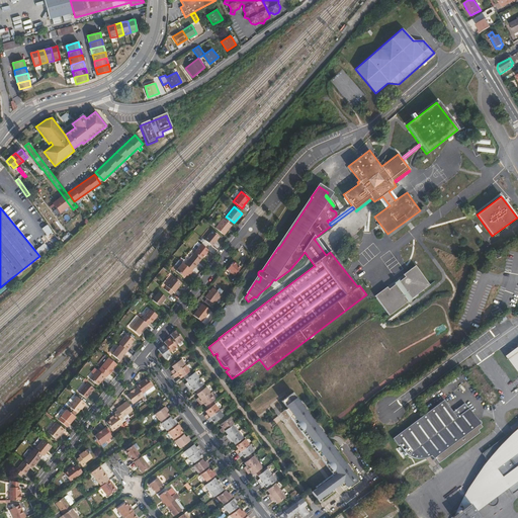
[(224,219),(216,228),(224,235),(232,226),(224,219)]
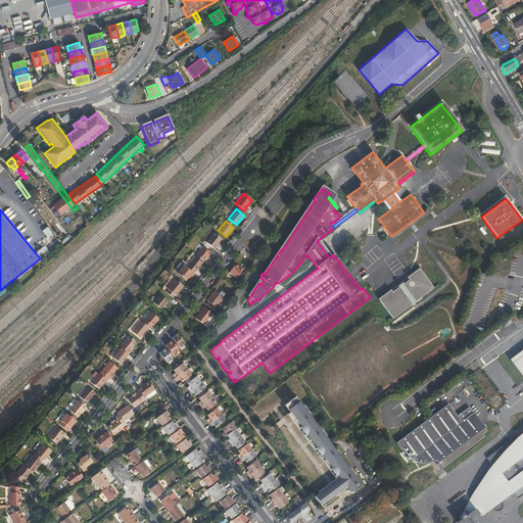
[(48,238),(53,234),(48,227),(43,231),(48,238)]
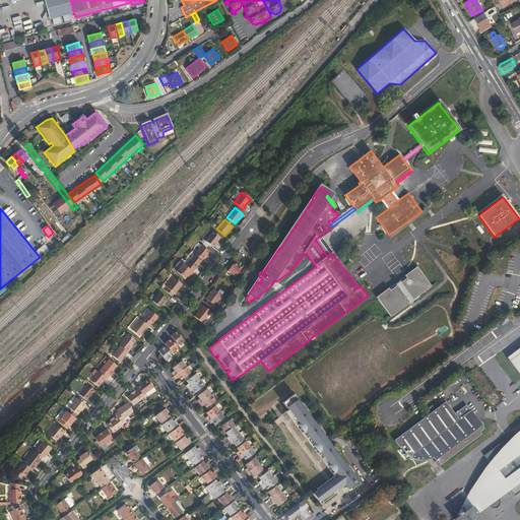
[(315,240),(316,241),(333,229),(332,226),(315,240)]
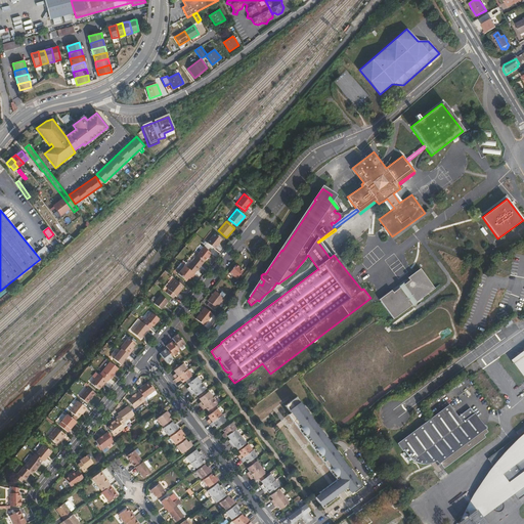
[(215,233),(207,243),(215,249),(222,239),(215,233)]
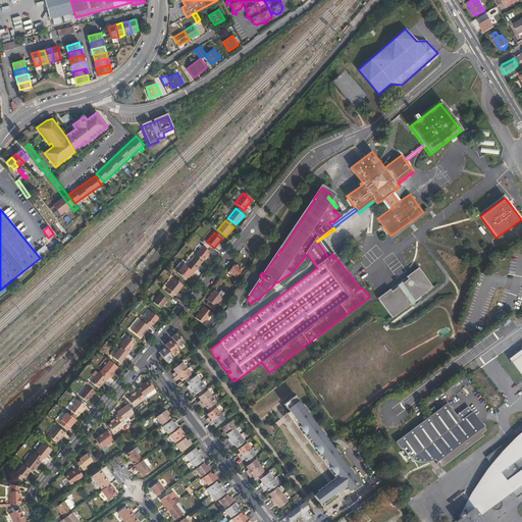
[(203,246),(196,254),(204,261),(210,252),(203,246)]
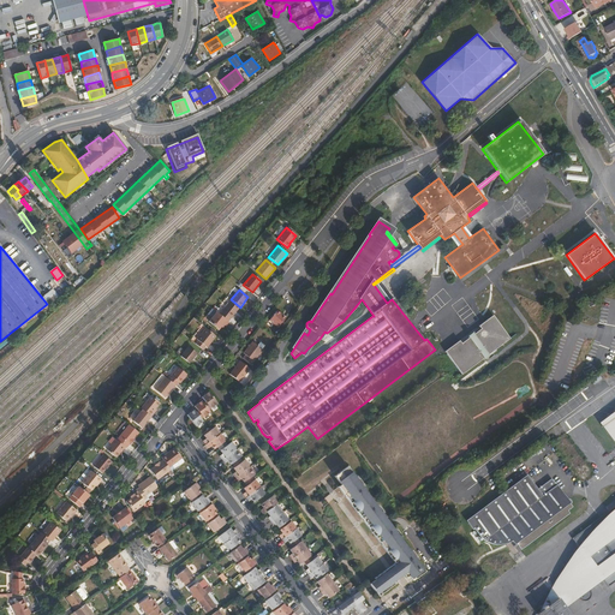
[(240,308),(231,299),(219,315),(228,322),(240,308)]
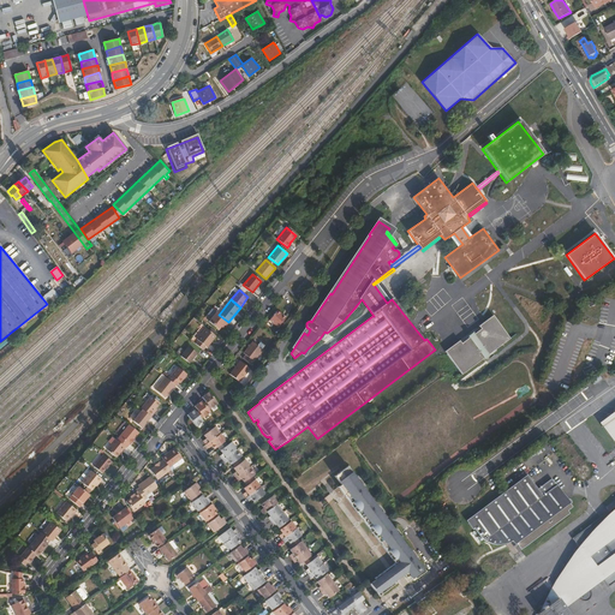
[(278,310),(269,321),(278,327),(286,317),(278,310)]
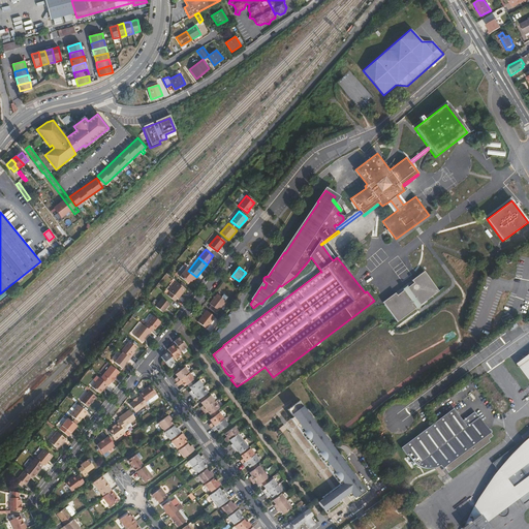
[(188,271),(186,269),(180,277),(188,284),(190,281),(192,279),(193,280),(194,281),(197,278),(196,277),(188,271)]
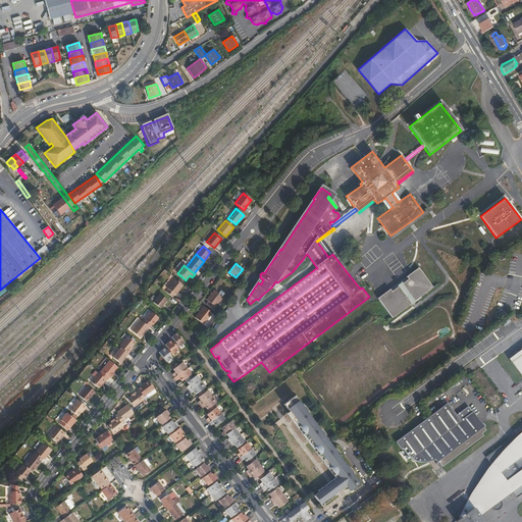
[(392,292),(379,301),(393,318),(433,288),(418,268),(407,276),(408,279),(402,283),(401,283),(400,283),(399,284),(398,285),(398,286),(398,288),(392,292)]
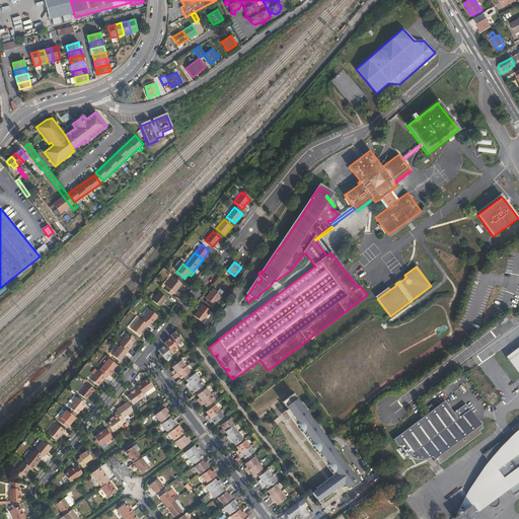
[(182,284),(173,277),(166,286),(167,287),(165,290),(171,295),(173,292),(174,293),(182,284)]
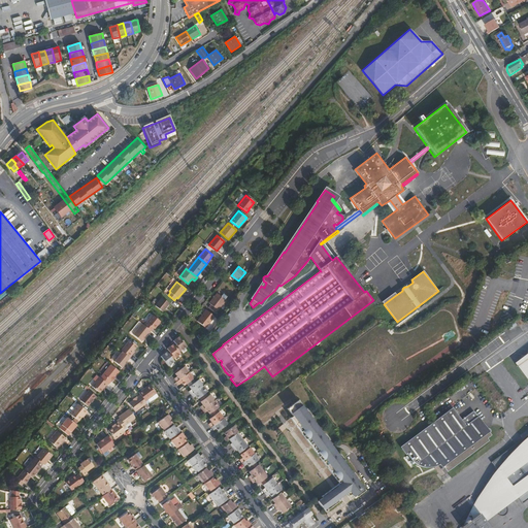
[(208,307),(216,314),(226,300),(225,300),(221,297),(217,293),(209,303),(210,304),(208,307)]
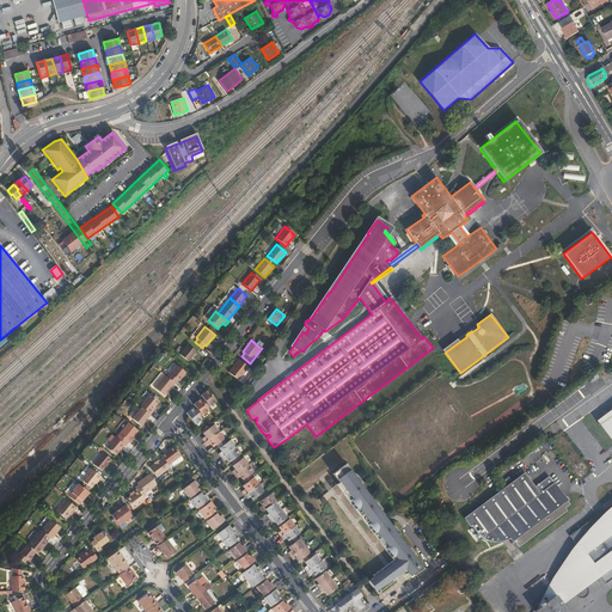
[(444,350),(445,353),(459,342),(457,340),(444,350)]
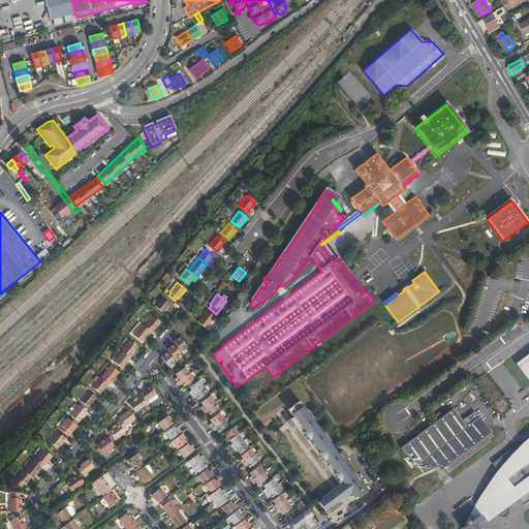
[(162,298),(155,306),(163,312),(169,304),(162,298)]
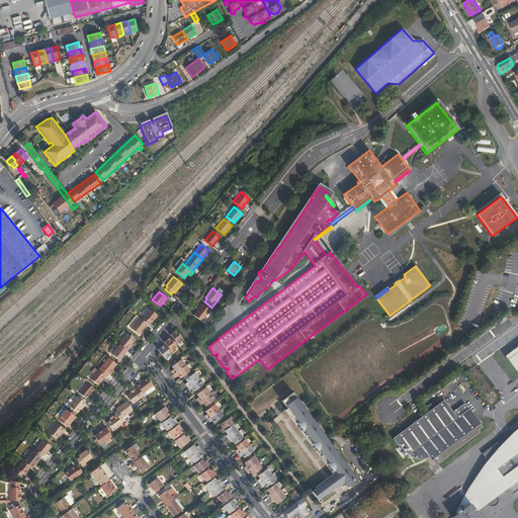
[(202,304),(193,315),(201,322),(210,311),(202,304)]
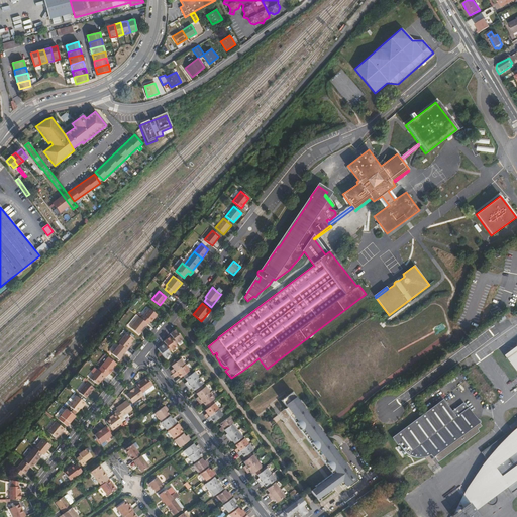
[(140,319),(147,324),(150,321),(151,322),(158,315),(149,308),(140,319)]
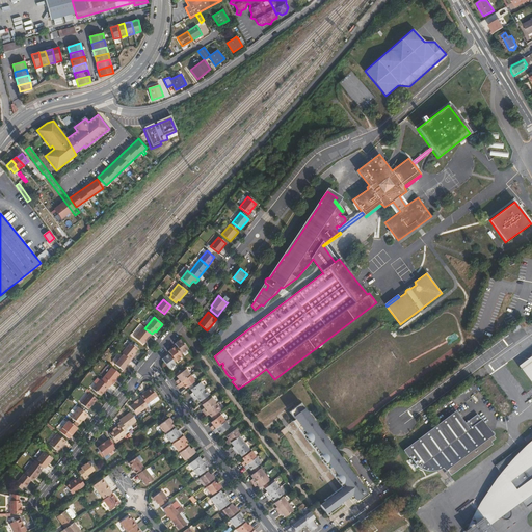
[(144,328),(142,326),(134,337),(142,344),(149,337),(150,337),(152,334),(144,328)]
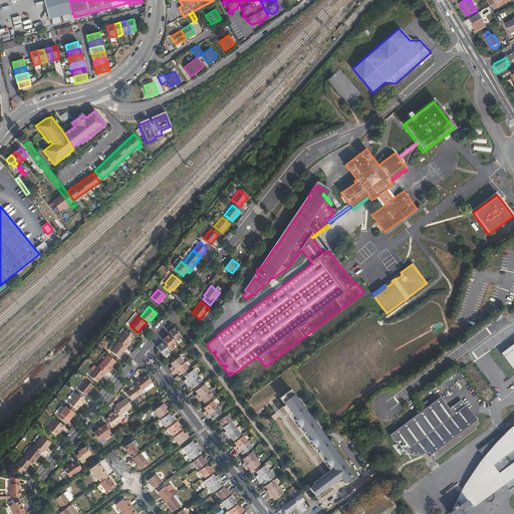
[(176,341),(182,337),(174,326),(171,329),(171,330),(173,331),(170,333),(172,336),(176,341)]
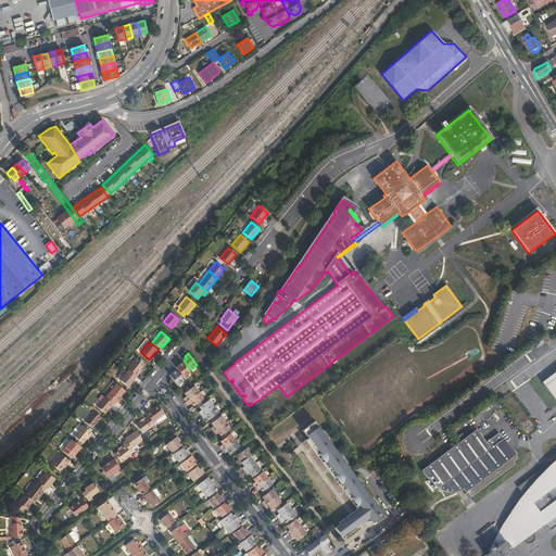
[(137,357),(127,369),(128,370),(137,377),(139,374),(138,373),(140,369),(144,364),(137,357)]
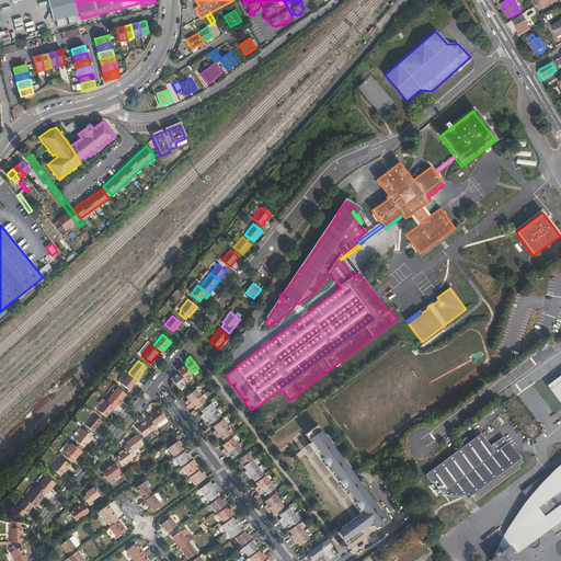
[(185,381),(192,376),(190,374),(185,368),(183,365),(180,367),(180,368),(182,370),(179,373),(181,375),(185,381)]
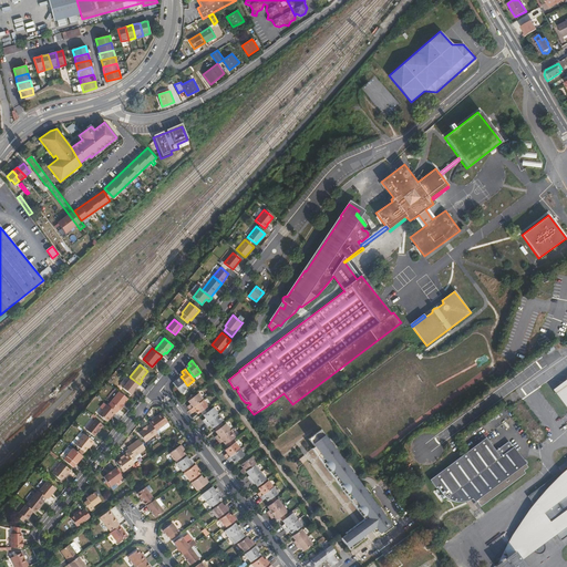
[(181,380),(178,377),(175,380),(176,380),(177,382),(174,384),(181,393),(187,389),(185,387),(181,380)]
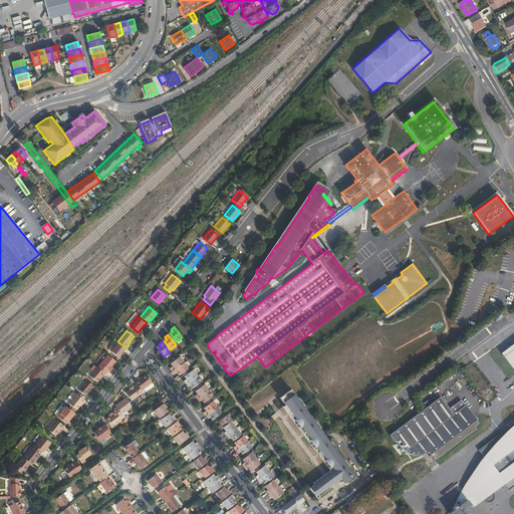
[(513,341),(501,350),(513,369),(513,341)]
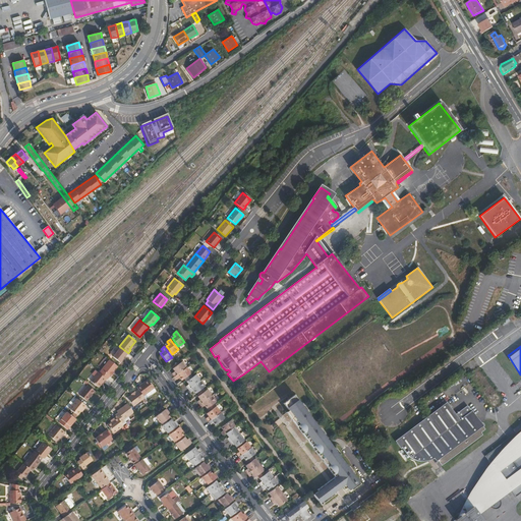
[(120,362),(128,353),(120,347),(112,356),(120,362)]
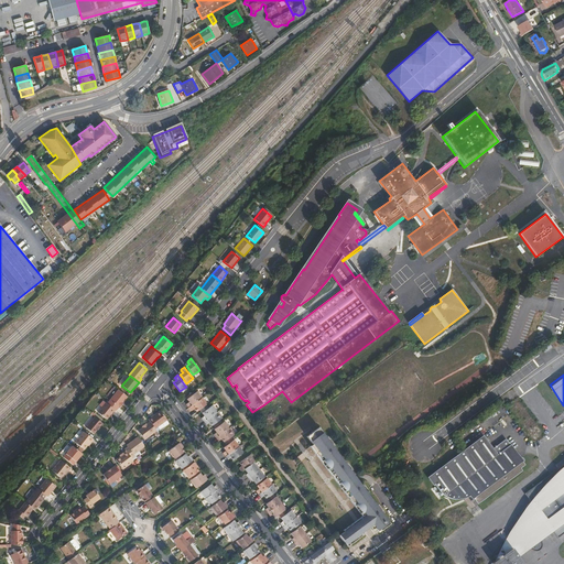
[(128,397),(118,389),(107,403),(116,411),(119,408),(122,404),(121,404),(123,402),(128,397)]
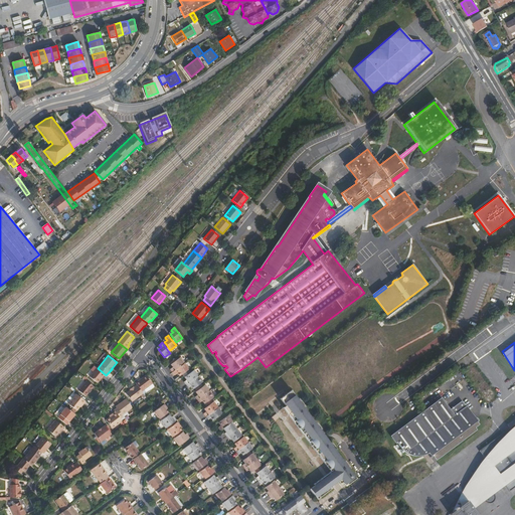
[(170,369),(172,372),(185,363),(180,357),(177,359),(171,364),(170,364),(173,367),(170,369)]
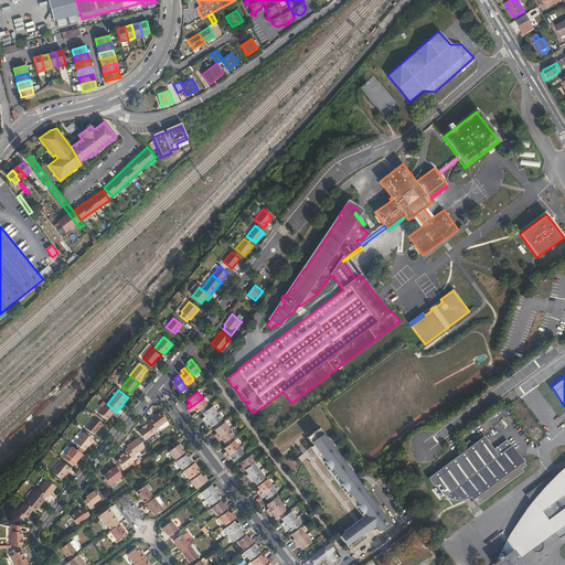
[(196,413),(200,411),(206,406),(208,405),(203,398),(189,408),(191,412),(194,409),(196,413)]
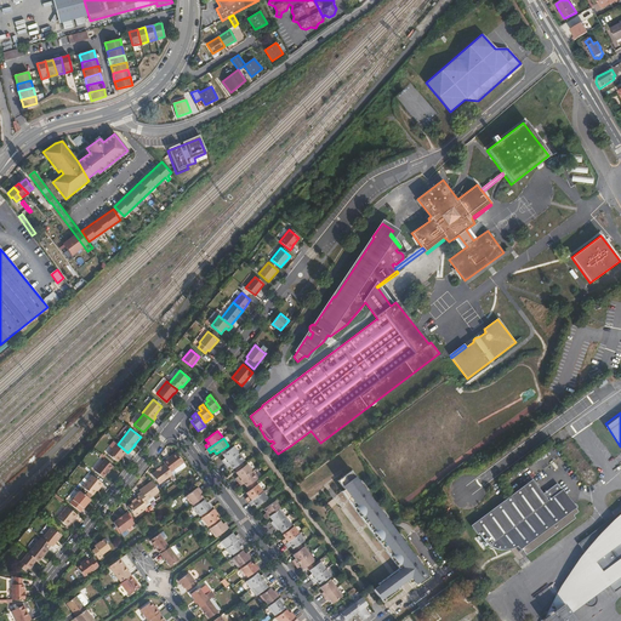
[(118,444),(117,444),(108,455),(117,462),(120,459),(123,455),(124,456),(127,453),(118,444)]
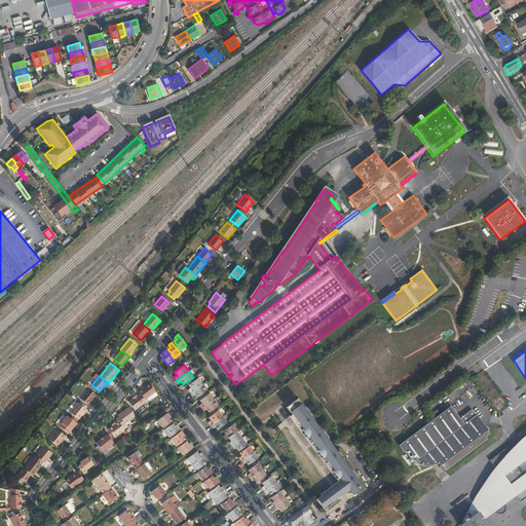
[(188,390),(190,393),(203,383),(198,377),(194,380),(188,385),(190,388),(188,390)]
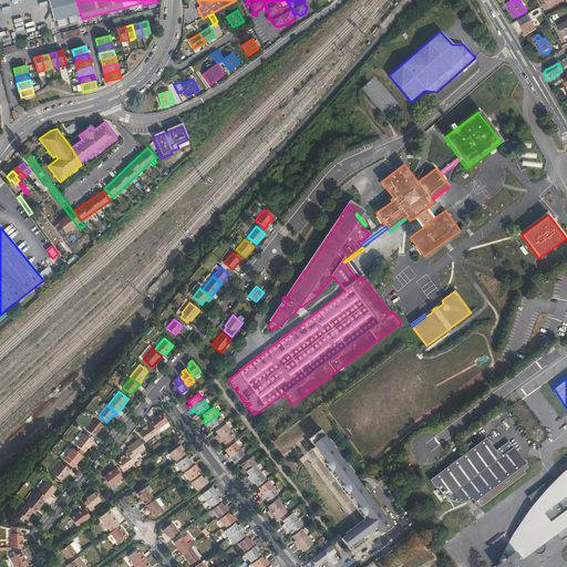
[(161,413),(148,422),(151,424),(156,431),(168,422),(161,413)]
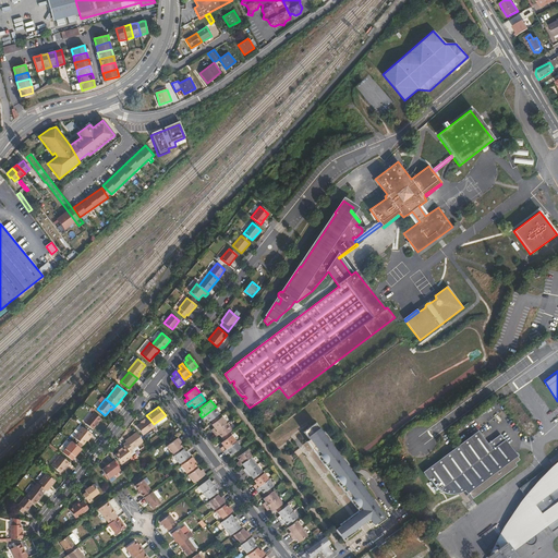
[(209,422),(210,421),(217,415),(220,413),(216,407),(202,417),(204,421),(207,419),(209,422)]
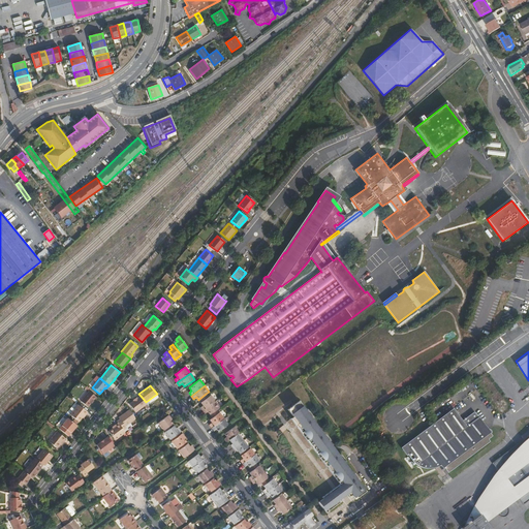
[(96,398),(89,392),(81,401),(88,407),(96,398)]
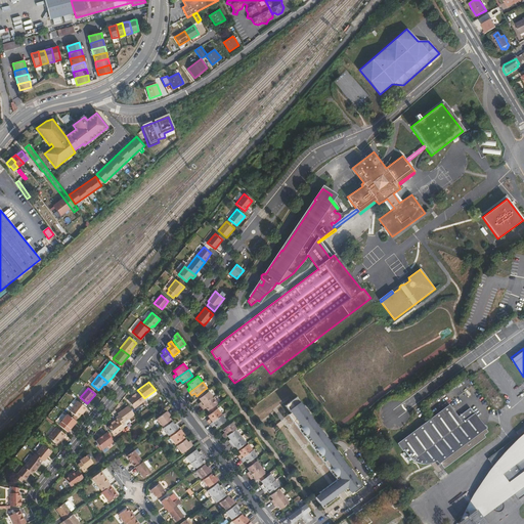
[(199,404),(201,407),(214,397),(209,391),(206,393),(200,398),(199,399),(201,402),(199,404)]
